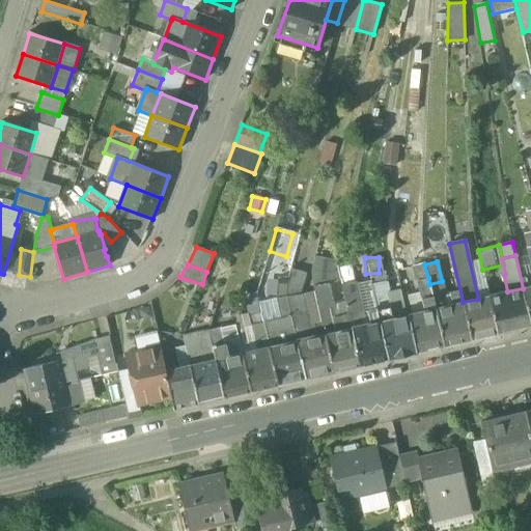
[(353,264),(337,268),(340,280),(347,279),(356,277),(353,264)]
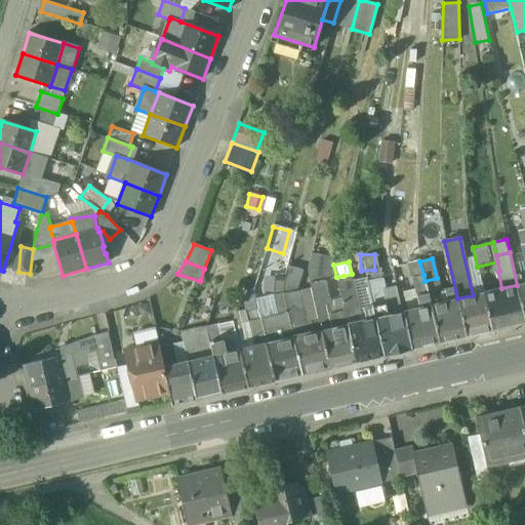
[(419,261),(409,264),(412,278),(423,275),(419,261)]
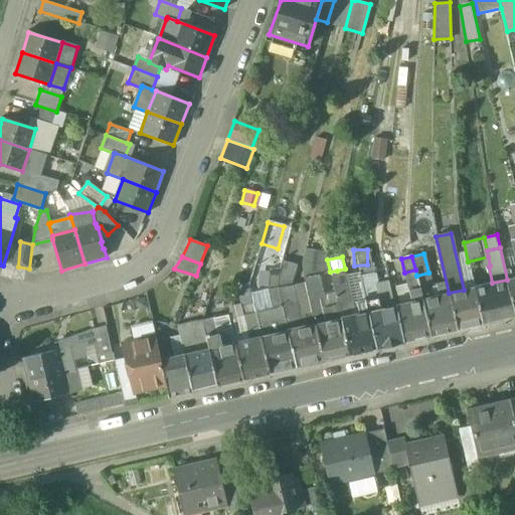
[(415,270),(404,273),(411,302),(421,300),(422,299),(420,292),(416,276),(415,270)]
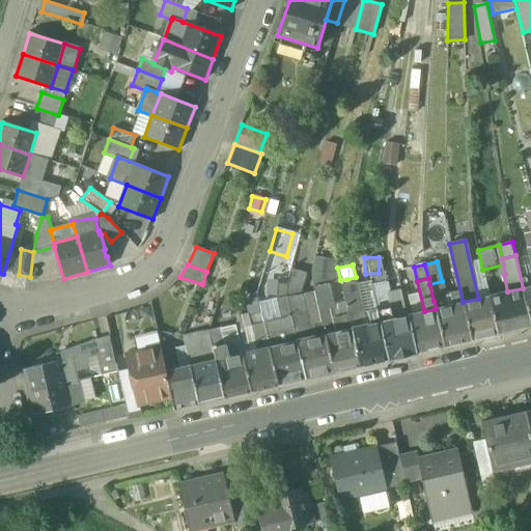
[(348,283),(341,285),(348,314),(352,328),(362,326),(361,320),(364,316),(356,281),(348,283)]
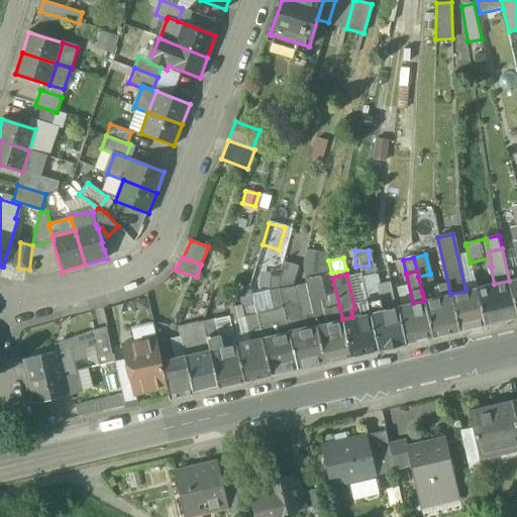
[(375,274),(362,277),(370,313),(380,311),(379,306),(382,305),(375,274)]
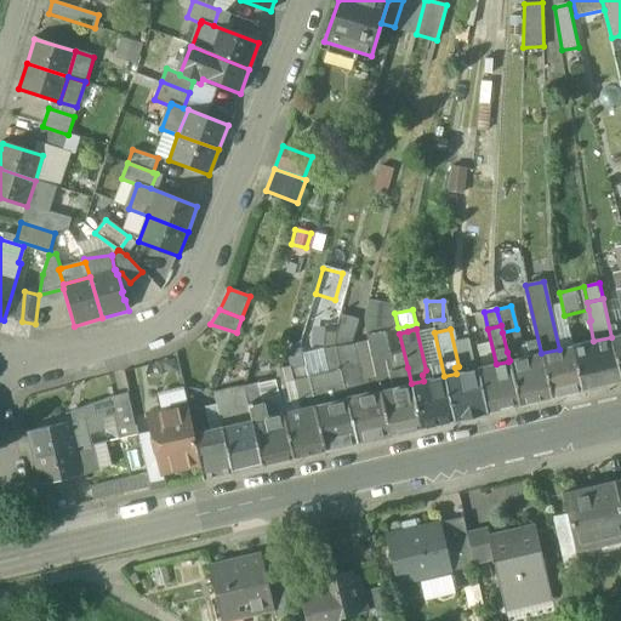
[(517,329),(502,332),(507,352),(522,348),(517,329)]
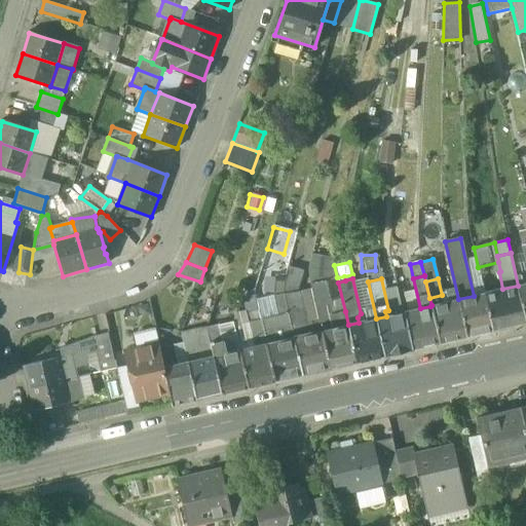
[(326,282),(310,285),(310,290),(321,331),(334,328),(332,321),(334,320),(333,314),(326,282)]
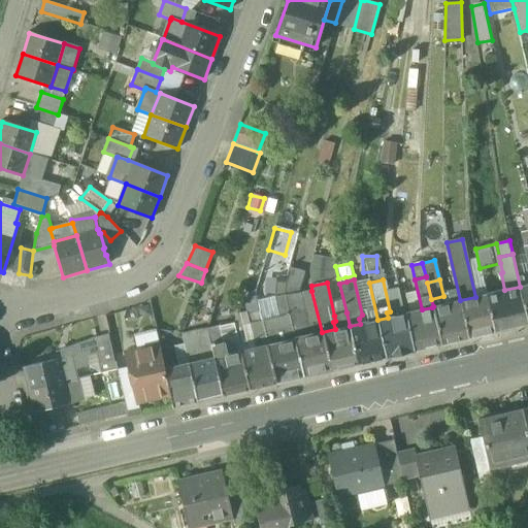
[(504,290),(487,294),(495,332),(527,324),(527,321),(520,287),(504,290)]
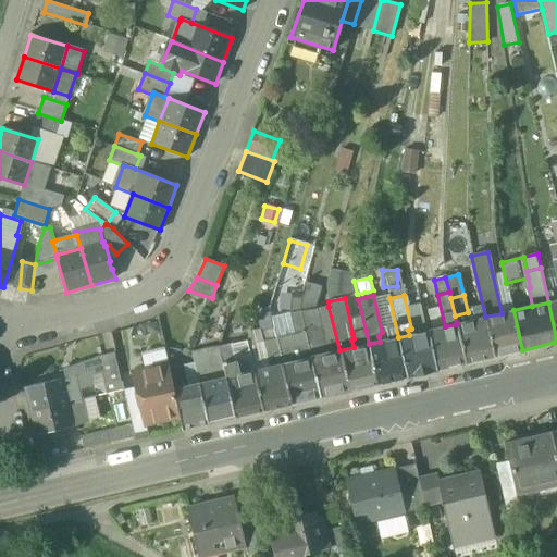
[(314,348),(317,356),(339,350),(329,307),(313,310),(319,333),(322,347),(314,348)]
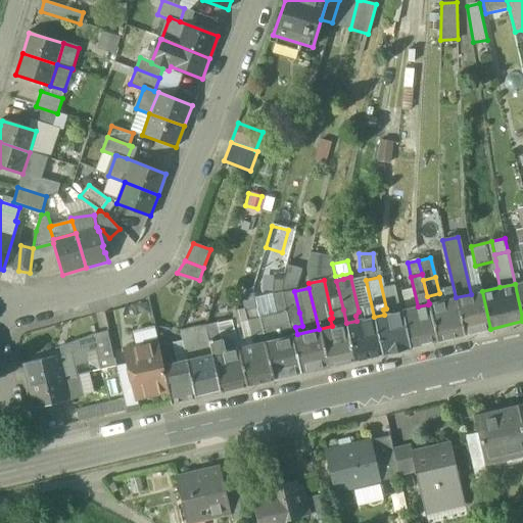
[(294,291),(282,292),(285,306),(287,316),(299,313),(294,291)]
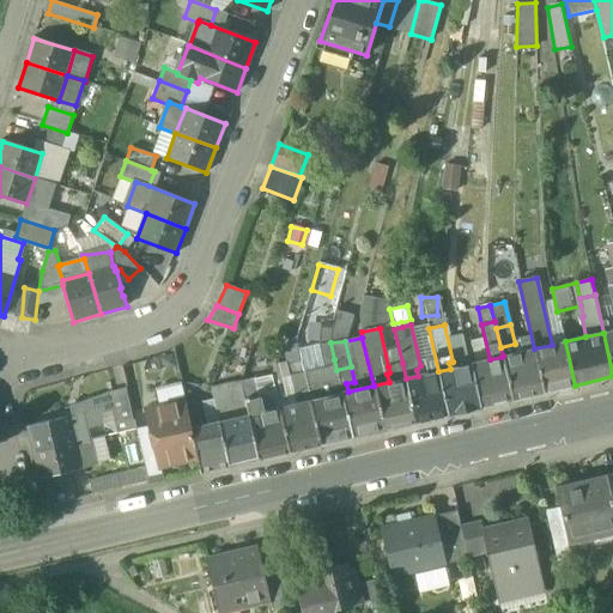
[(552,345),(536,349),(545,392),(575,386),(565,341),(552,345)]
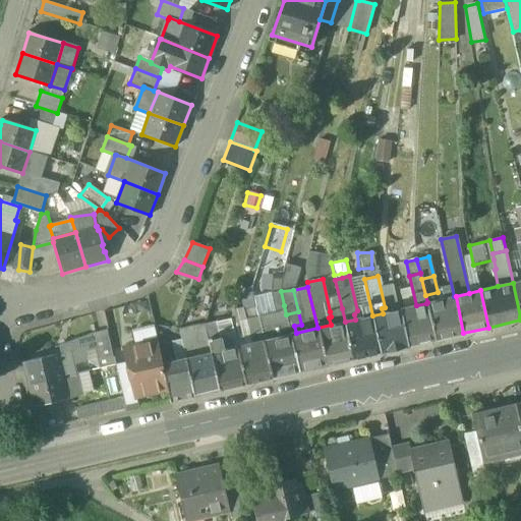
[(281,291),(272,293),(275,307),(284,305),(281,291)]
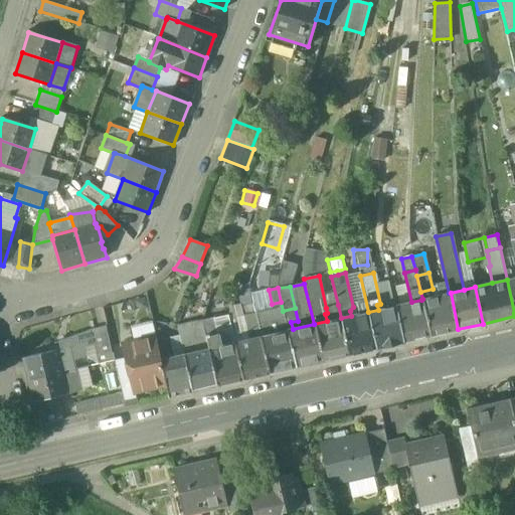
[(422,299),(421,300),(431,336),(458,329),(451,293),(449,293),(422,299)]
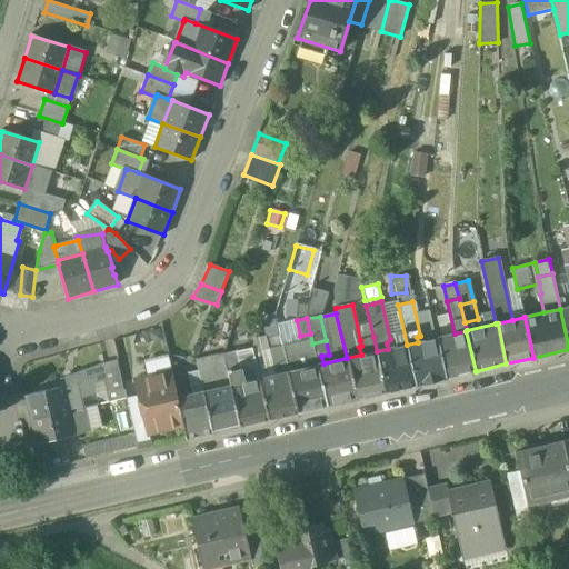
[(455,333),(437,338),(446,378),(476,371),(466,331),(455,333)]
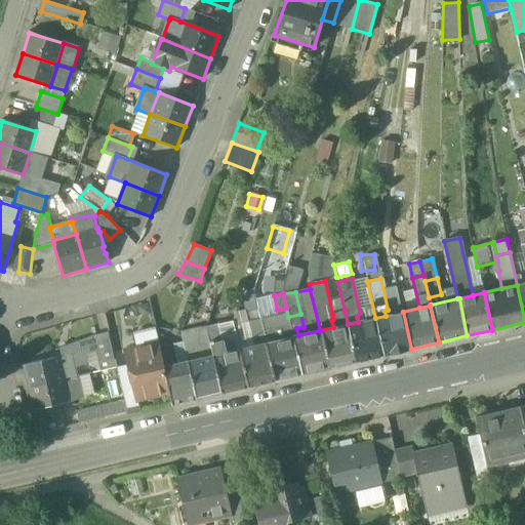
[(260,320),(266,344),(293,337),(288,317),(286,308),(277,310),(278,315),(260,319),(260,320)]
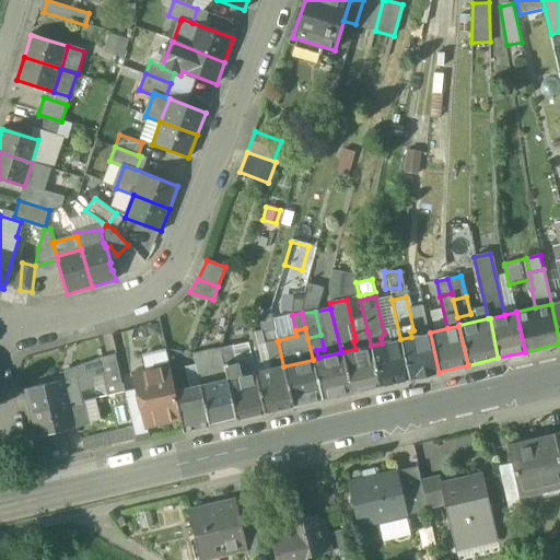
[(368,331),(354,335),(356,340),(353,341),(356,349),(371,346),(368,331)]
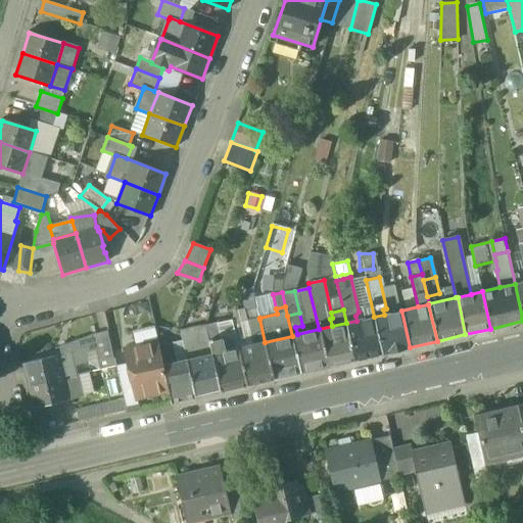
[(384,315),(374,317),(382,353),(410,347),(401,311),(384,315)]
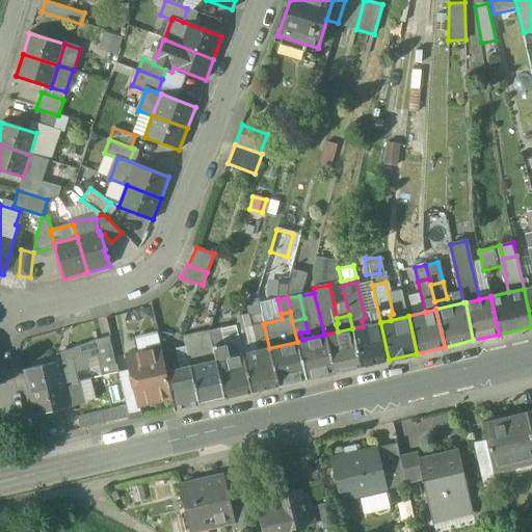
[(304,318),(292,321),(297,342),(302,340),(300,333),(308,331),(304,318)]
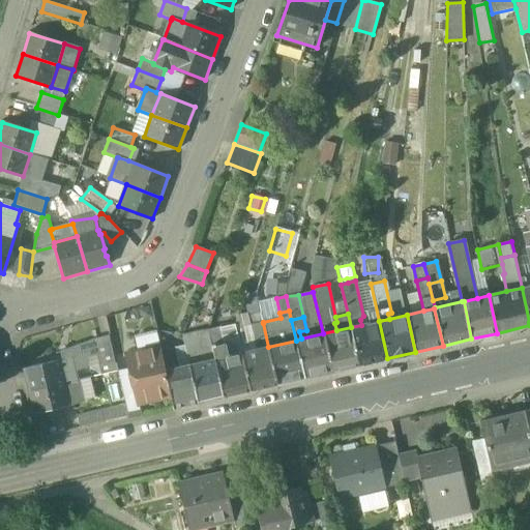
[(361,325),(351,327),(360,365),(387,358),(379,321),(361,325)]
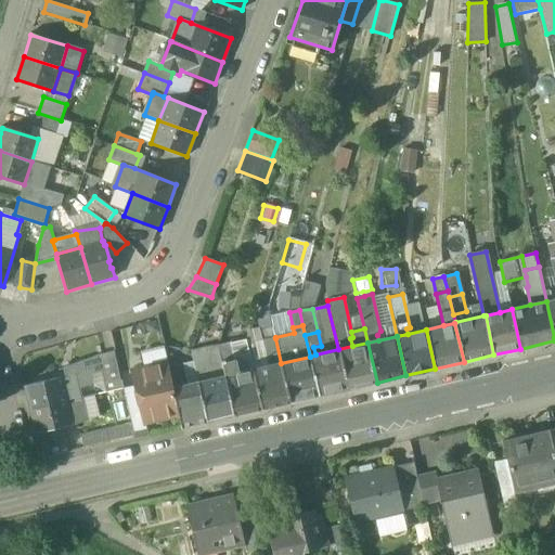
[(275,338),(263,341),(270,365),(281,363),(275,338)]
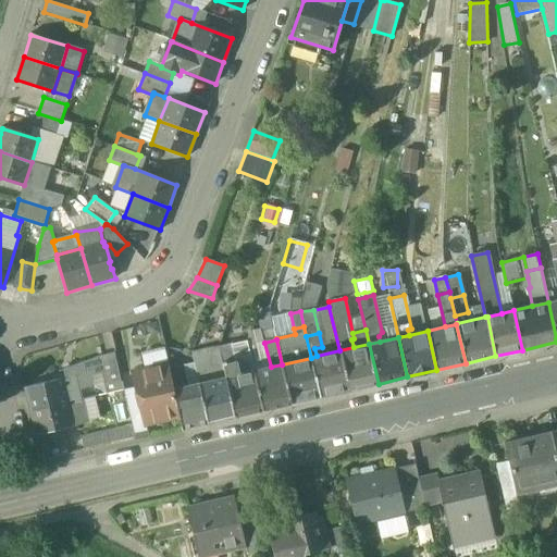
[(246,343),(220,347),(226,378),(255,371),(246,343)]
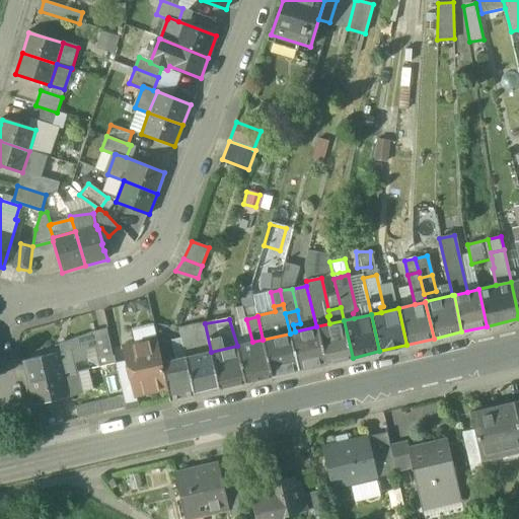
[(246,319),(231,322),(237,346),(252,342),(246,319)]
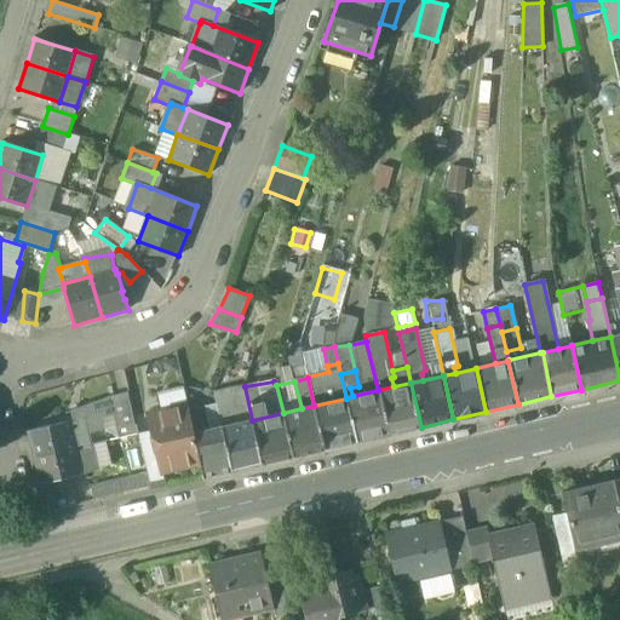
[(394,386),(378,390),(390,435),(422,428),(411,383),(394,386)]
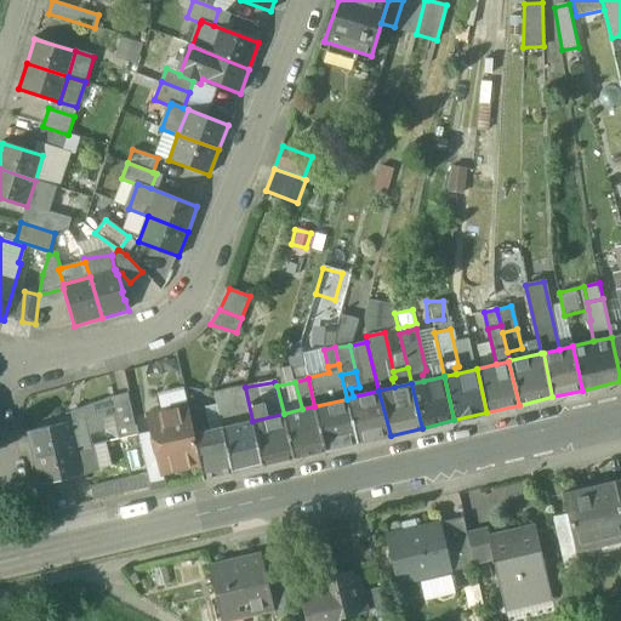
[(245,387),(226,389),(226,391),(215,393),(222,427),(252,421),(245,387)]
